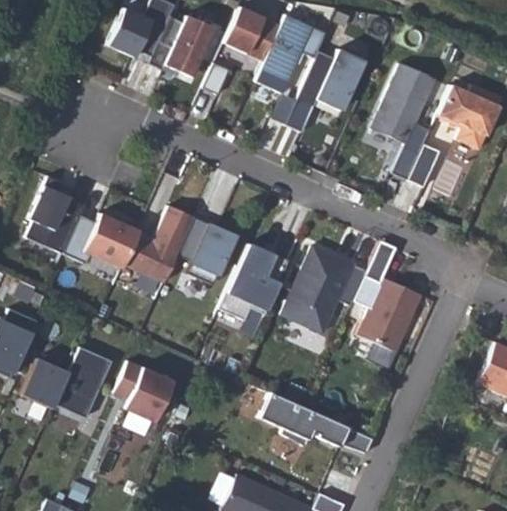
[(139,51),(153,57),(171,17),(176,5),(163,0),(152,0),(145,17),(125,9),(109,45),(136,58),(139,51)]
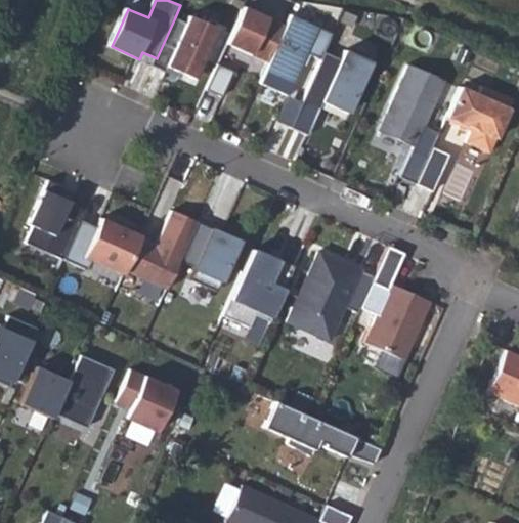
[(247,8),(229,45),(271,63),(289,27),(247,8)]
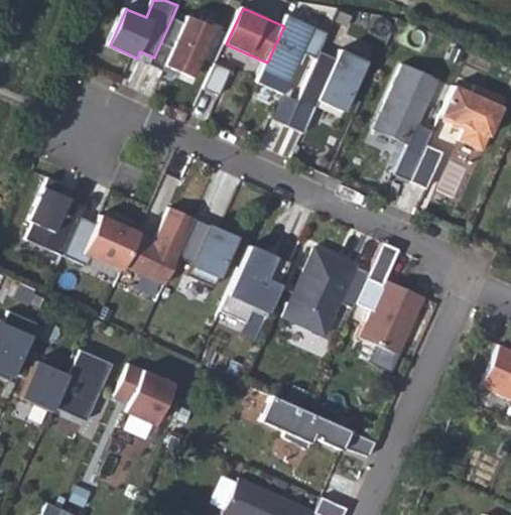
[(284,26),(267,62),(259,83),(286,95),(304,52),(312,56),(325,30),(289,15),(284,26)]
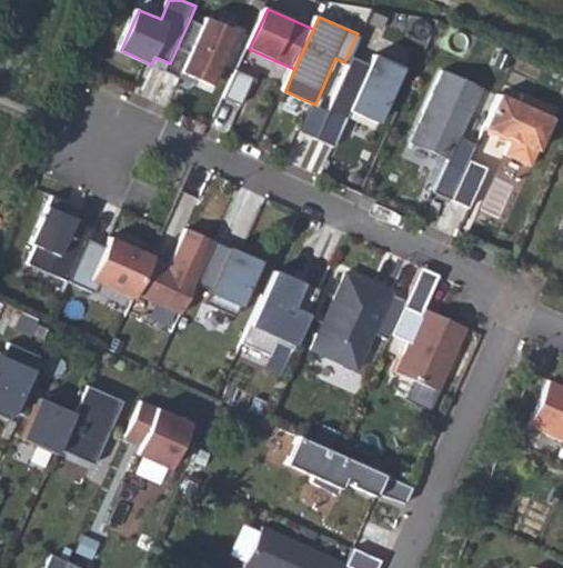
[(190,19),(167,71),(182,79),(184,73),(214,87),(239,31),(209,18),(205,26),(190,19)]
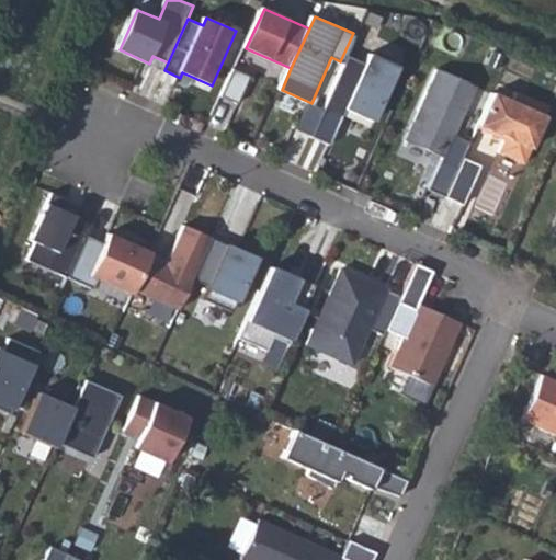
[(353,33),(340,61),(347,64),(359,36),(353,33)]
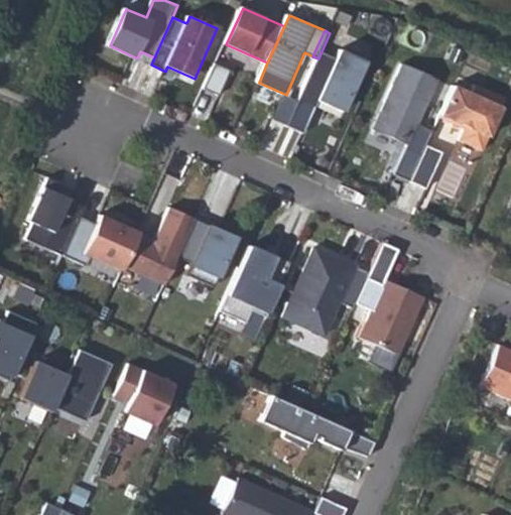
[(323,51),(289,126),(306,133),(317,107),(312,105),(317,94),(323,96),(320,100),(321,101),(345,112),(368,60),(343,49),(339,58),(323,51)]
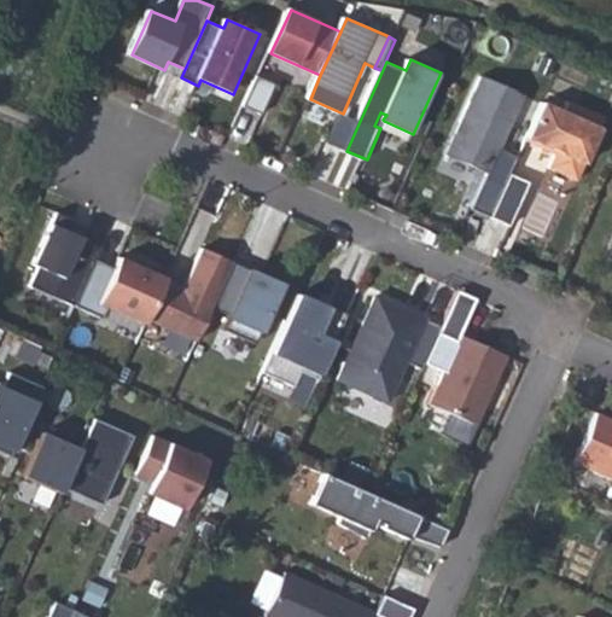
[(474,209),(494,217),(513,174),(522,157),(503,149),(528,95),(484,76),(449,155),(483,169),(484,166),(493,169),(490,174),(474,209)]
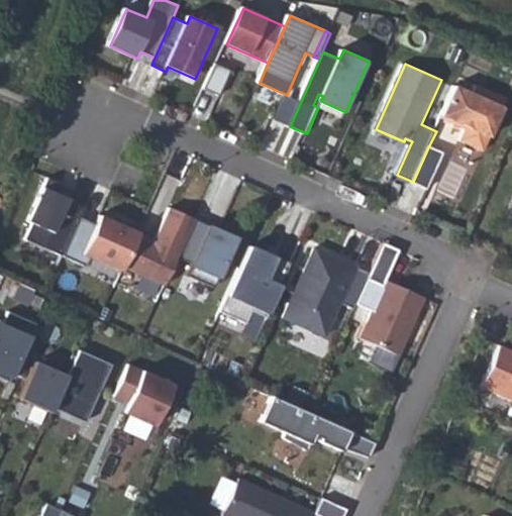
[(206,90),(222,97),(233,72),(217,65),(206,90)]
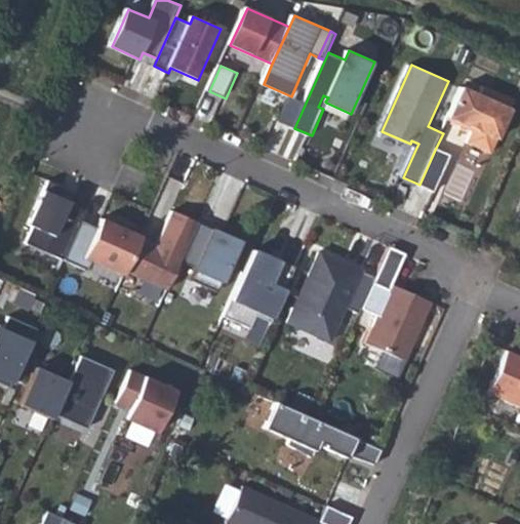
[(464,87),(449,119),(465,126),(469,125),(476,128),(476,131),(470,143),(494,153),(517,101),(485,86),(481,94),(464,87)]
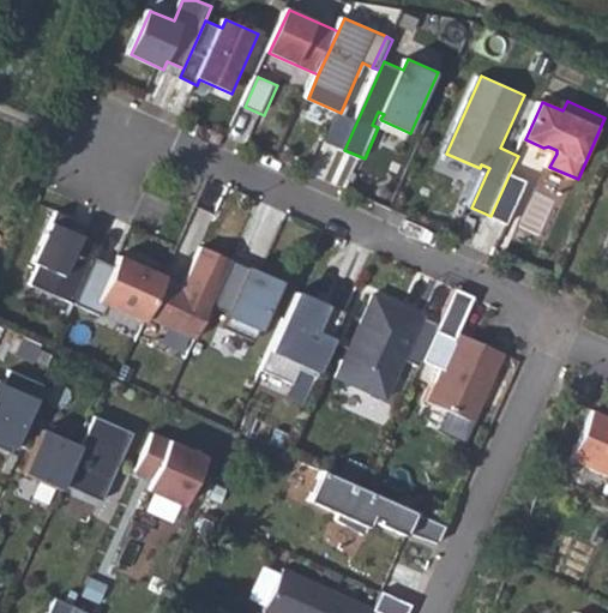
[(510,173),(491,216),(510,226),(530,181),(510,173)]
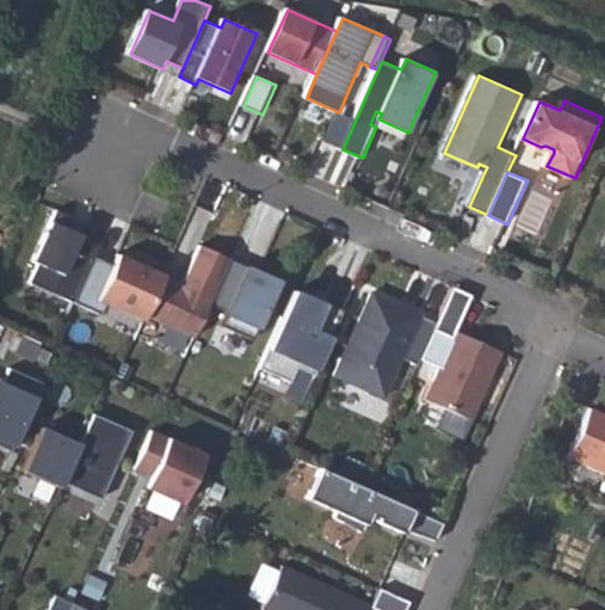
[(79,219),(60,210),(37,262),(43,264),(35,283),(78,302),(98,257),(103,246),(74,230),(79,219)]
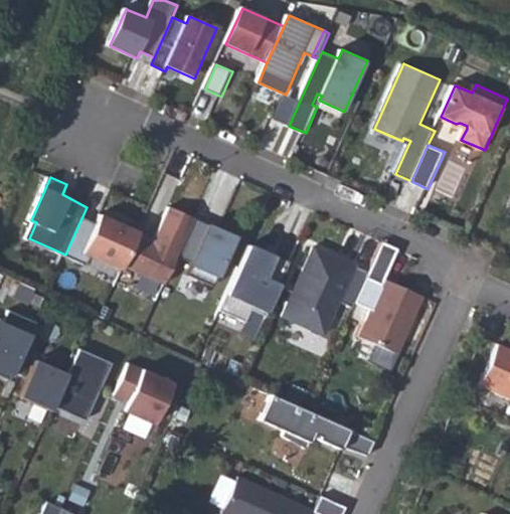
[(128,263),(169,281),(180,257),(197,218),(172,207),(154,247),(138,240),(128,263)]
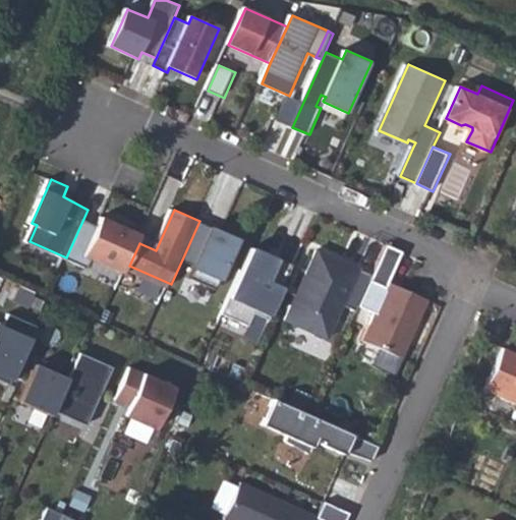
[(91,269),(95,258),(126,273),(129,266),(139,243),(144,234),(104,217),(100,226),(83,219),(66,257),(91,269)]
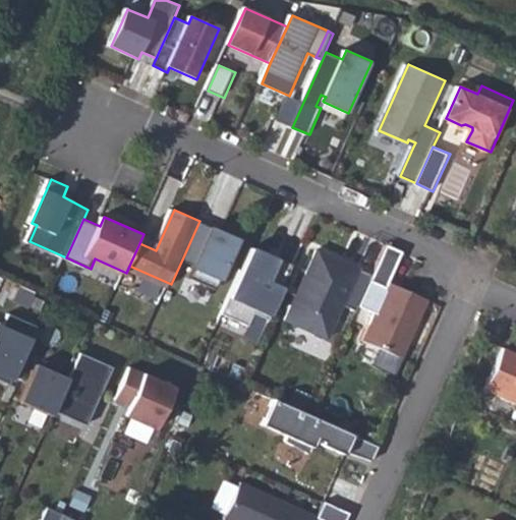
[(241,240),(199,221),(182,260),(191,264),(186,276),(219,290),(241,240)]
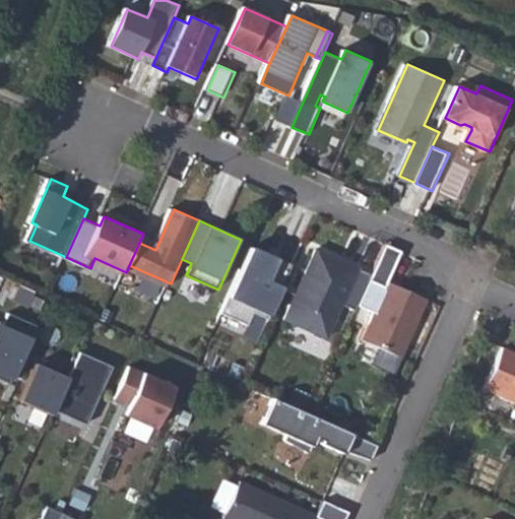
[(388,245),(372,238),(358,267),(374,275),(388,245)]
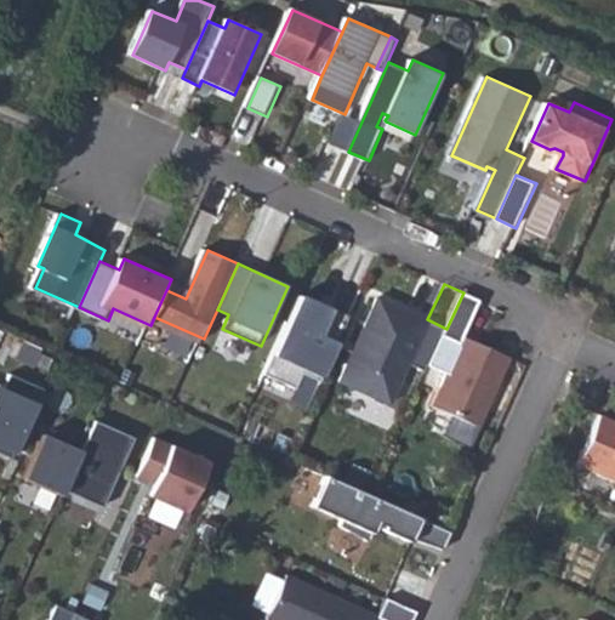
[(482,301),(463,293),(446,329),(443,336),(462,346),(466,337),(482,301)]
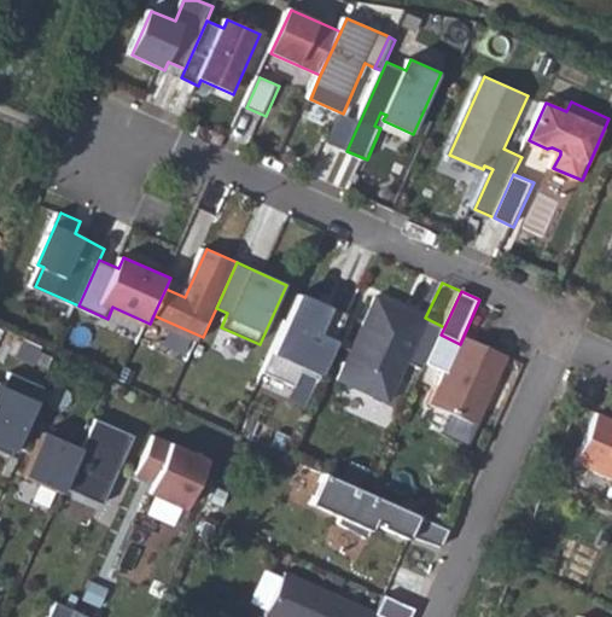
[(267,373),(298,386),(304,372),(322,379),(351,314),(333,306),(332,308),(302,295),(267,373)]
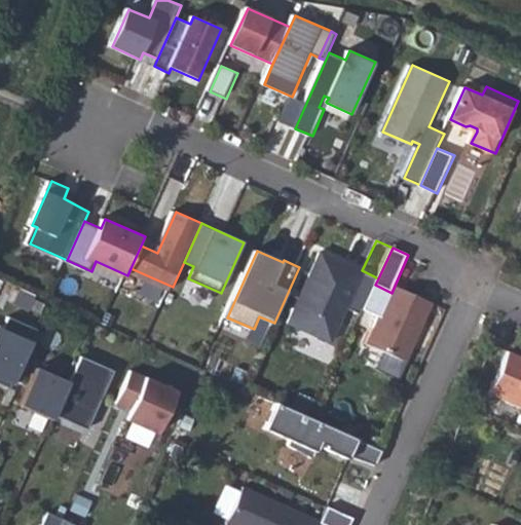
[(375,285),(378,278),(362,270),(323,253),(291,324),(333,342),(348,308),(363,314),(375,285)]
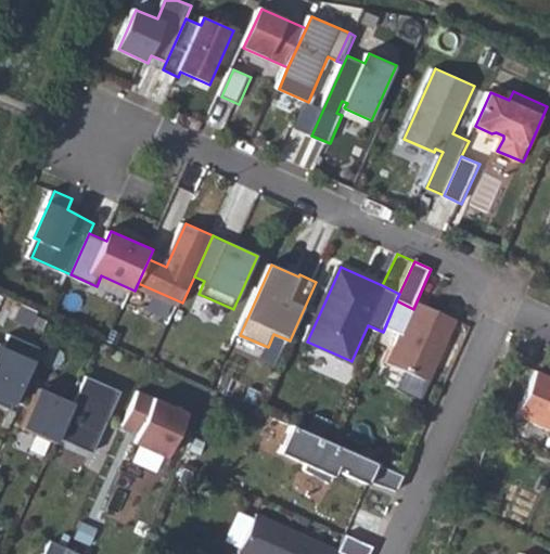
[(424,305),(417,301),(413,309),(404,331),(411,334),(424,305)]
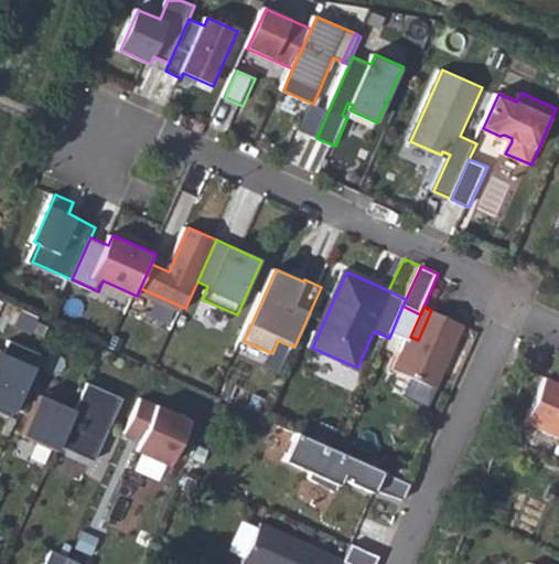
[(466,326),(431,310),(418,340),(410,337),(396,370),(438,390),(466,326)]
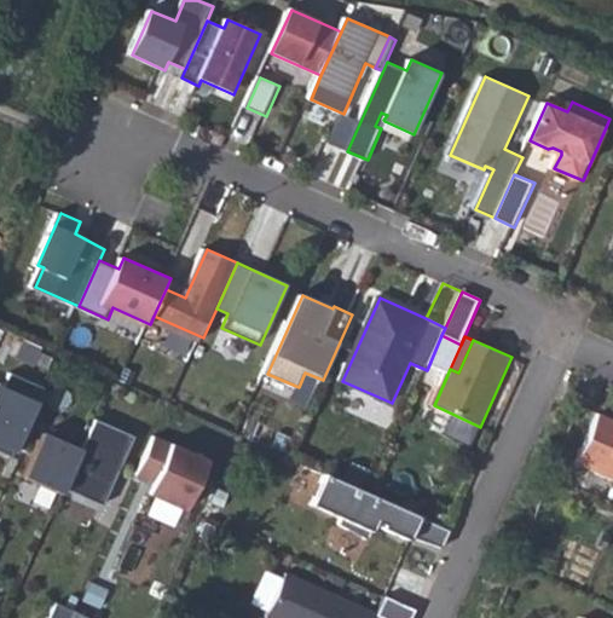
[(0,450),(16,457),(47,388),(13,373),(6,388),(0,386),(0,450)]
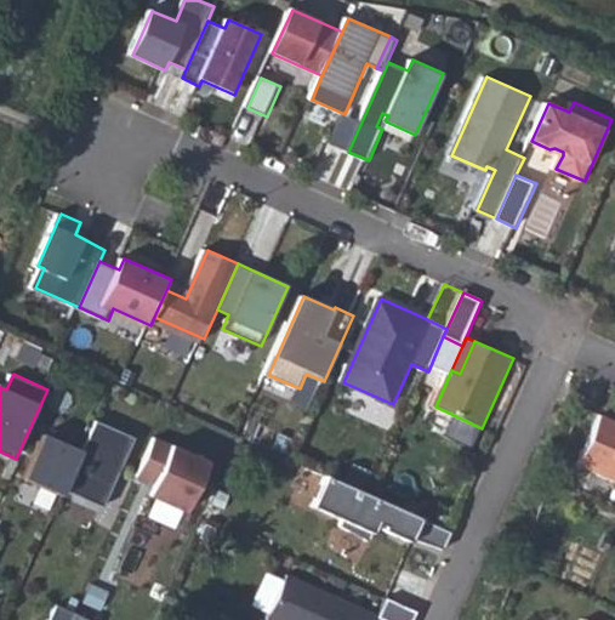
[(614,421),(603,416),(581,465),(614,479),(614,421)]
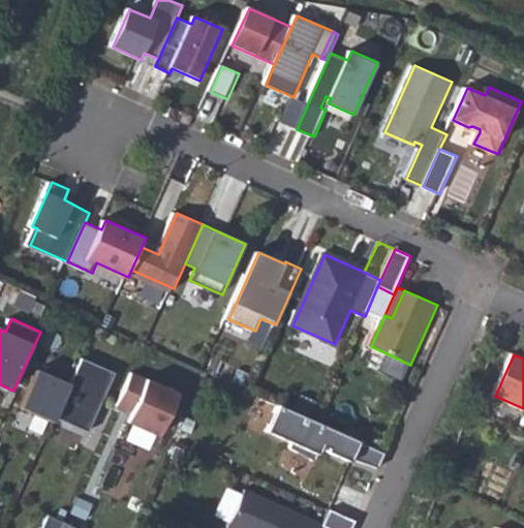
[(91,432),(118,373),(85,359),(72,384),(58,417),(91,432)]
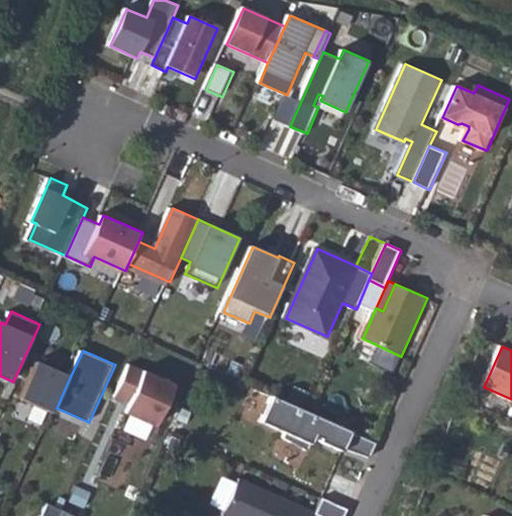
[(71,376),(39,362),(22,399),(55,413),(57,408),(71,376)]
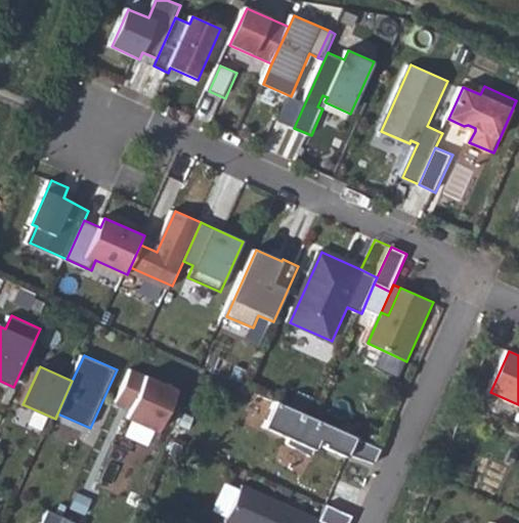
[(179,390),(133,369),(119,402),(133,408),(131,412),(129,418),(160,432),(179,390)]
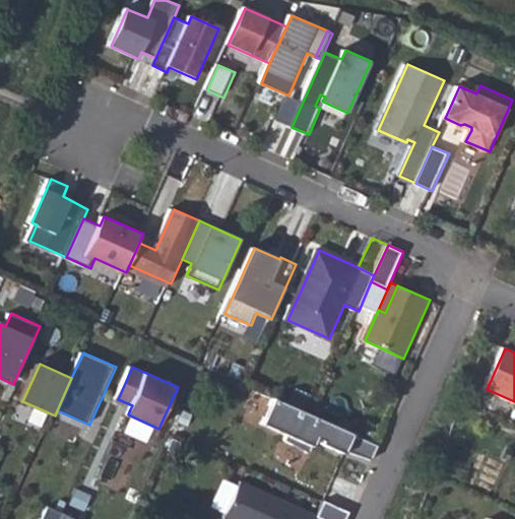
[(381,446),(275,398),(264,425),(288,436),(286,441),(312,452),(319,436),(325,439),(324,442),(347,452),(348,449),(374,460),(381,446)]
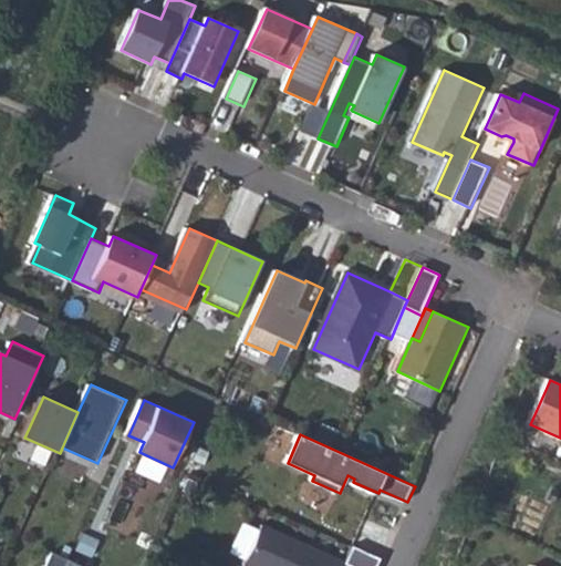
[(144,442),(128,435),(126,440),(142,446),(144,442)]
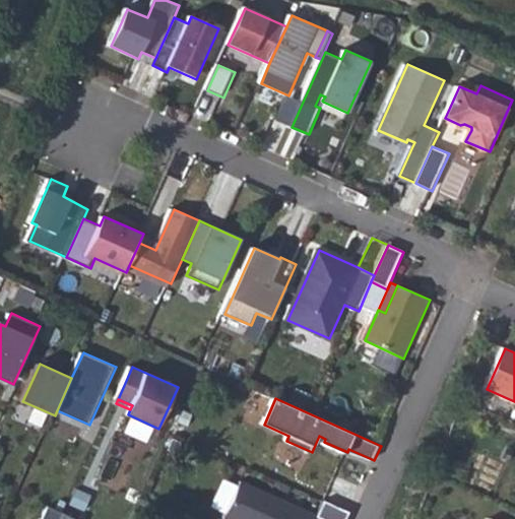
[(228,513),(241,485),(226,478),(213,506),(228,513)]
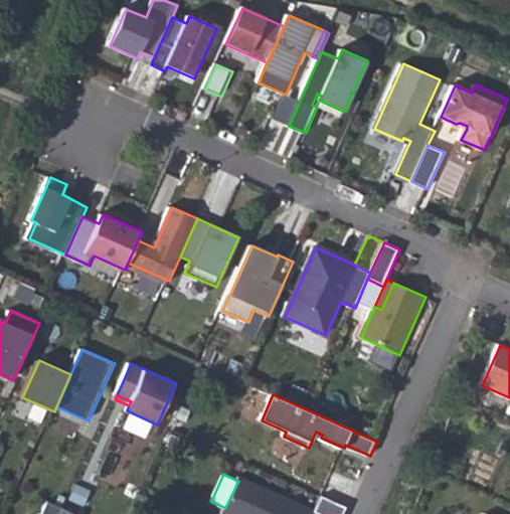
[(314,513),(315,511),(240,477),(224,513),(314,513)]
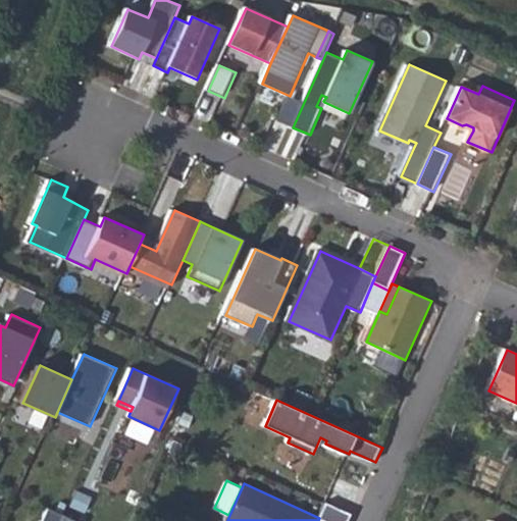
[(350,520),(352,515),(326,503),(319,518),(324,520),(350,520)]
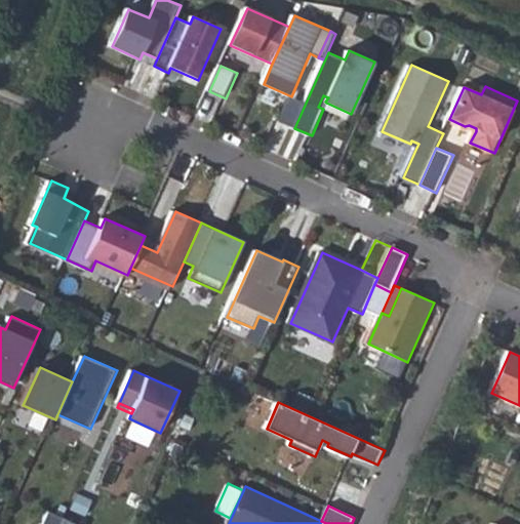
[(50,512),(44,523),(65,523),(67,519),(50,512)]
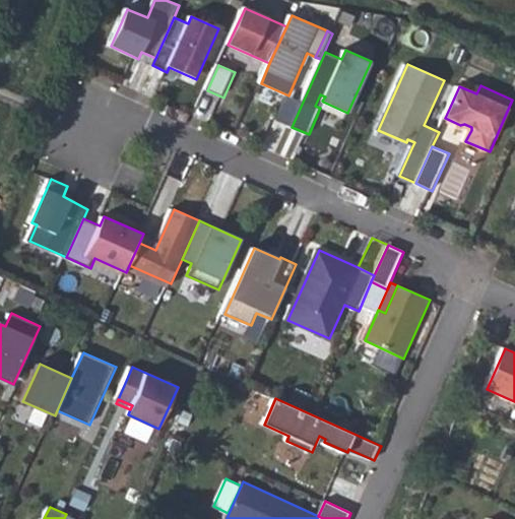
All buildings are outlined.
